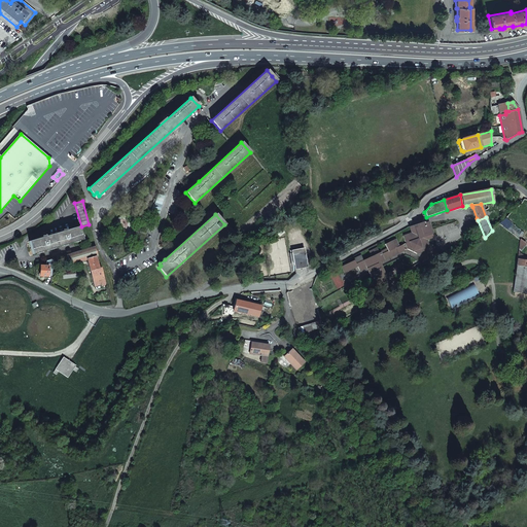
[(408,249),(417,254),(430,249),(426,240),(433,238),(428,221),(423,223),(423,222),(410,227),(412,233),(402,236),(406,243),(408,249)]
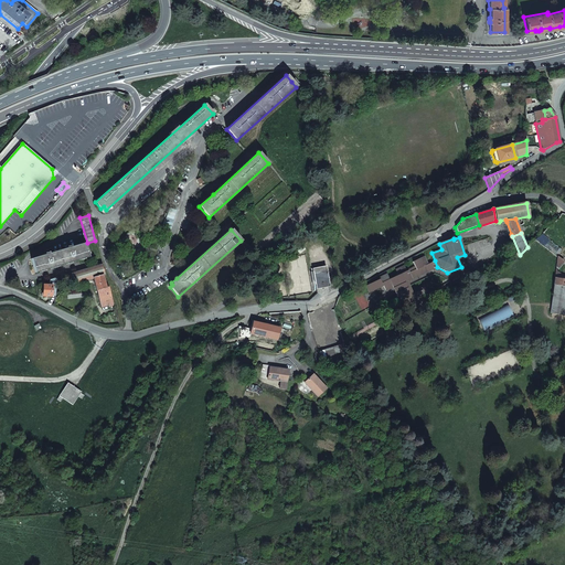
[(31,259),(35,273),(88,257),(85,243),(31,259)]
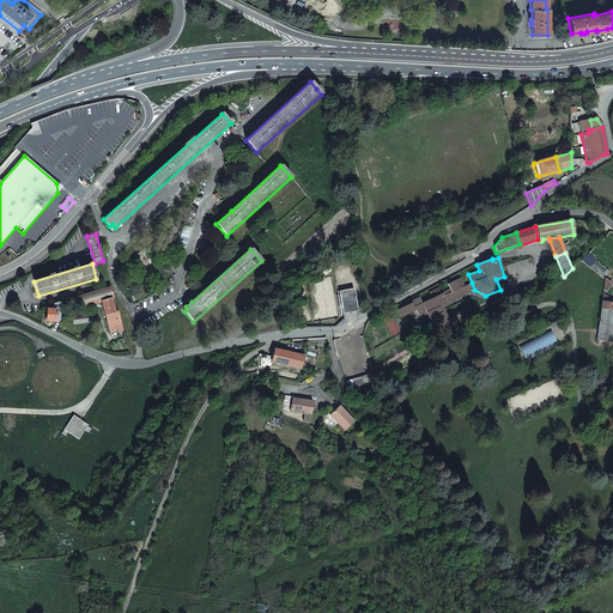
[(396,310),(400,317),(416,310),(419,316),(426,313),(441,305),(453,301),(449,295),(463,287),(460,278),(448,284),(450,290),(441,295),(438,289),(429,293),(431,298),(422,303),(419,297),(411,302),(411,303),(396,310)]
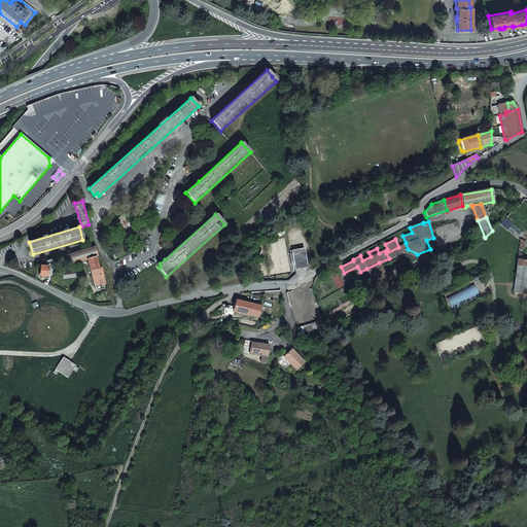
[(386,253),(389,258),(408,249),(406,243),(398,247),(386,253)]
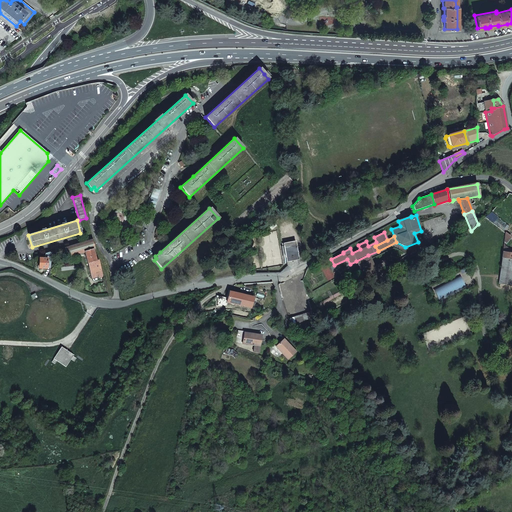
[(65,248),(68,257),(84,252),(93,250),(95,249),(92,239),(65,248)]
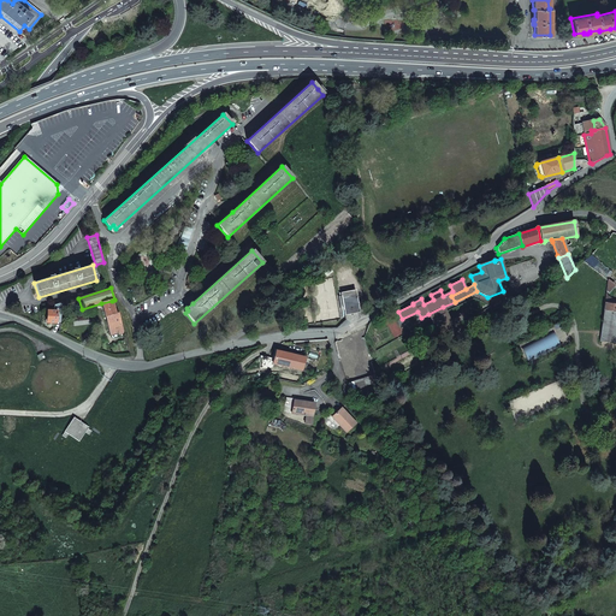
[(341,294),(344,315),(354,313),(360,312),(355,290),(341,294)]
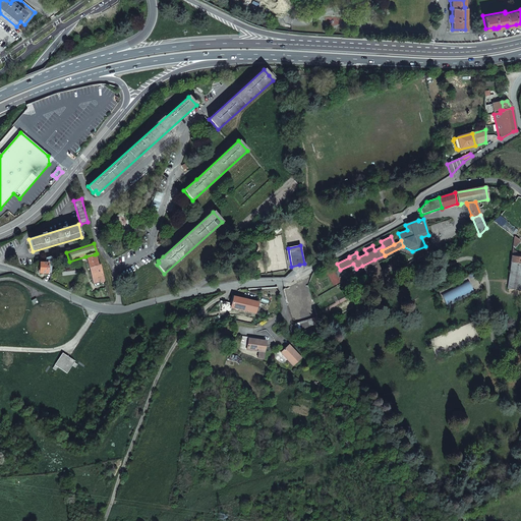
[(94,284),(105,280),(100,265),(98,265),(95,254),(85,256),(94,284)]
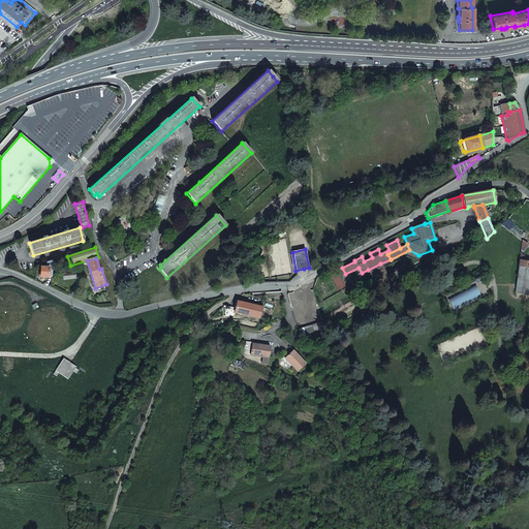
[(528,261),(519,260),(516,293),(526,296),(528,296),(528,261)]
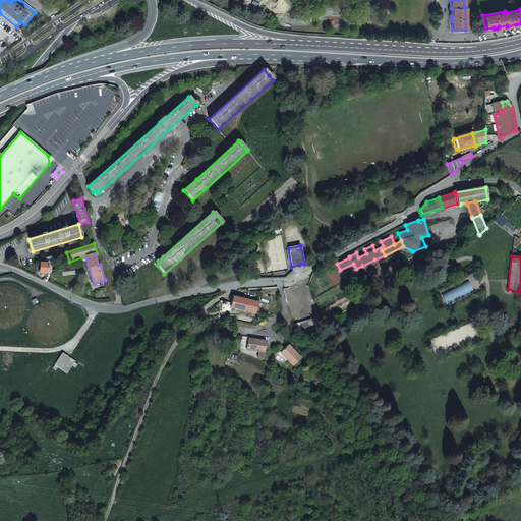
[(40,274),(48,274),(48,271),(48,257),(46,258),(46,263),(41,263),(40,274)]
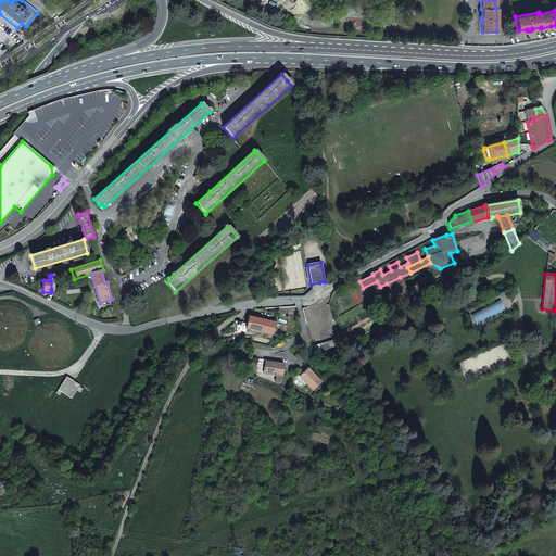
[(387,283),(394,299),(406,294),(405,294),(409,292),(409,293),(417,290),(427,286),(424,279),(414,283),(415,286),(406,290),(400,277),(387,283)]
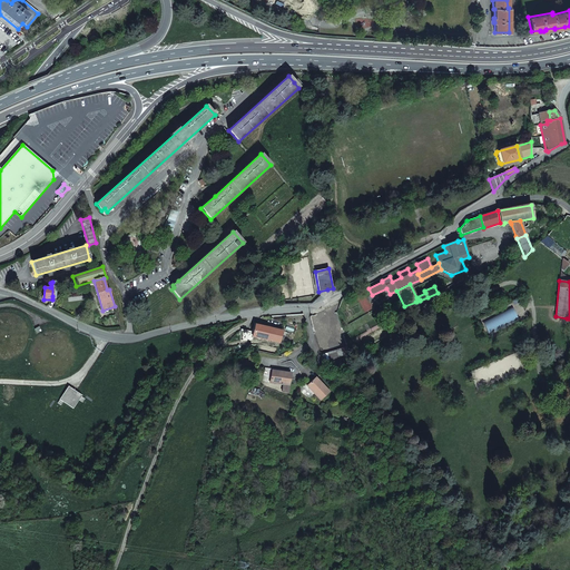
[(336,313),(328,313),(340,349),(346,347),(343,332),(342,328),(336,313)]
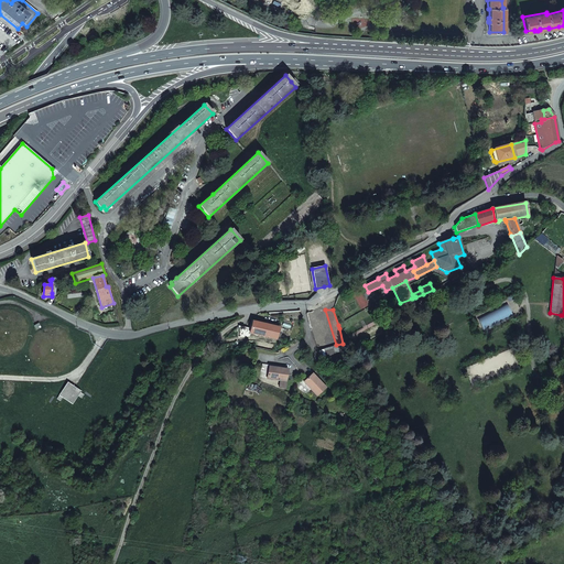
[(314,311),(306,314),(312,332),(317,351),(323,349),(325,349),(314,311)]
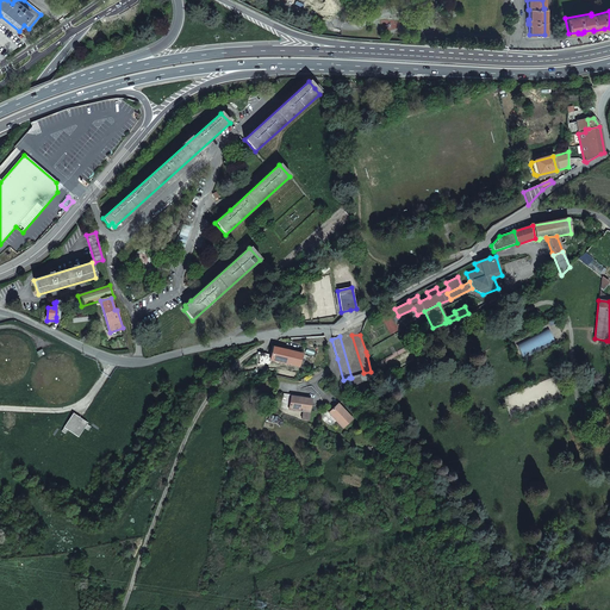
[(303,354),(273,348),(272,356),(271,360),(299,367),(303,354)]
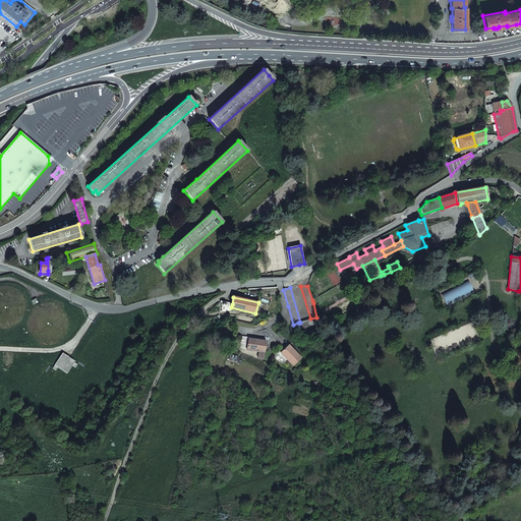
[(232,304),(220,301),(220,311),(230,311),(231,307),(232,304)]
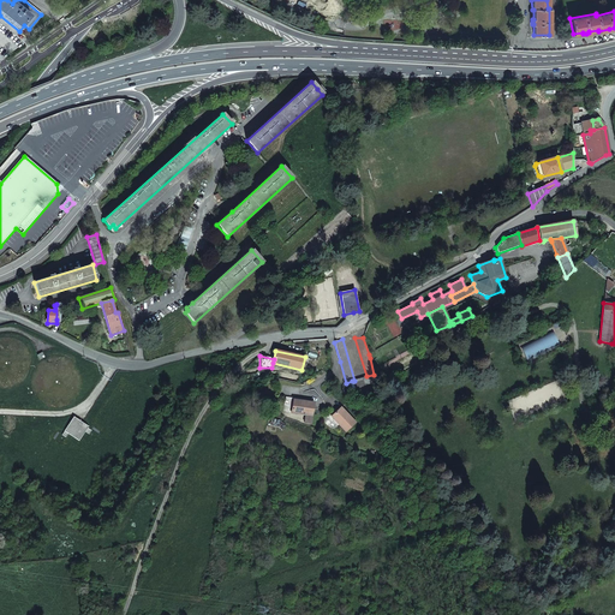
[(354,381),(352,381),(354,389),(376,382),(374,375),(366,376),(354,381)]
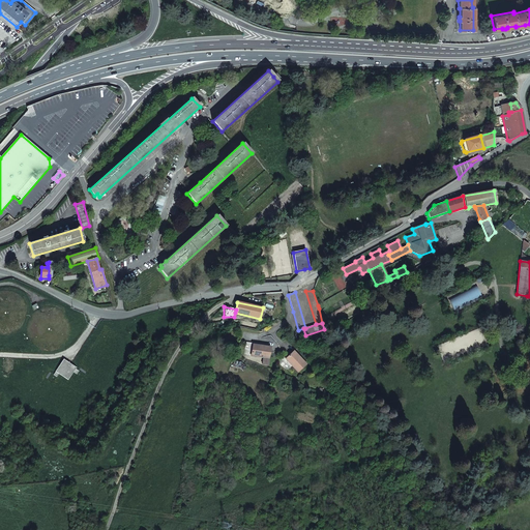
[(326,337),(307,343),(310,350),(328,344),(326,337)]
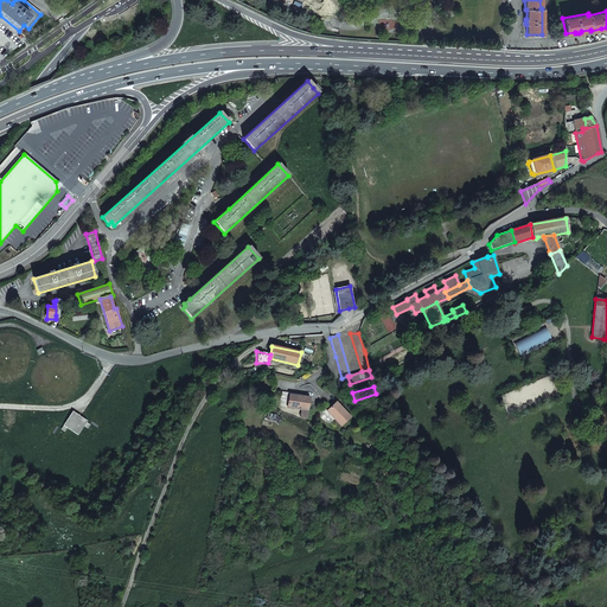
[(287,408),(308,410),(310,397),(298,396),(298,397),(289,396),(287,408)]
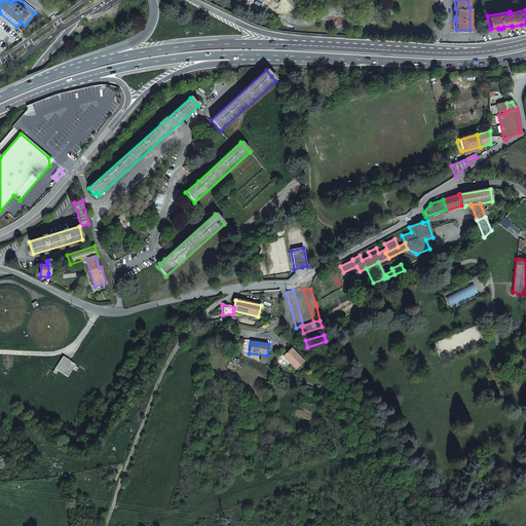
[(291,348),(285,355),(290,361),(289,362),(296,369),(304,362),(291,348)]
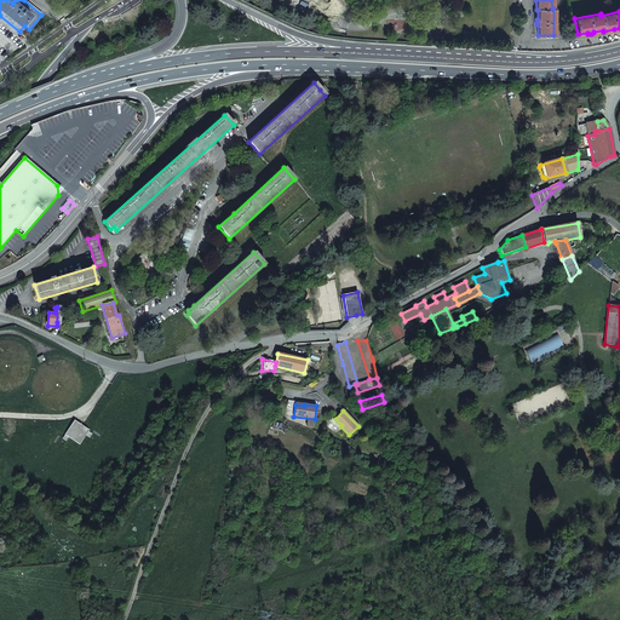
[(87,430),(74,422),(67,434),(79,442),(87,430)]
